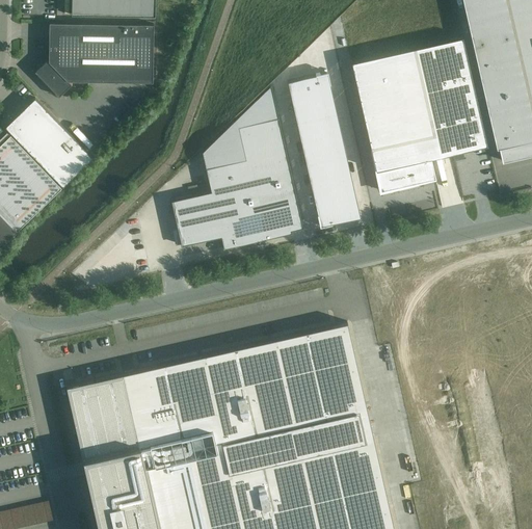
[(70,0),(71,17),(155,19),(155,0),(70,0)]
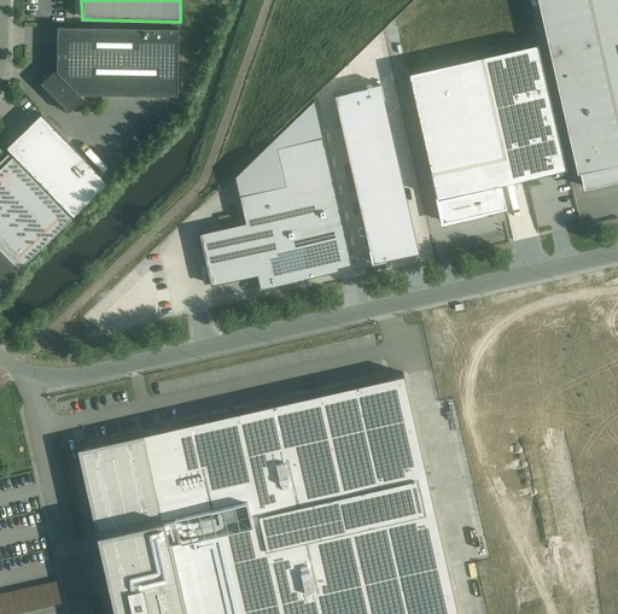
[(617,0),(535,0),(576,175),(579,174),(583,191),(617,182),(617,0)]
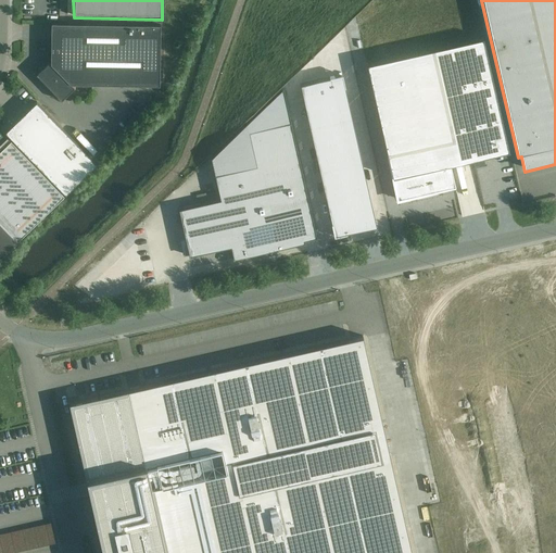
[(161,28),(51,26),(50,66),(49,65),(36,77),(62,103),(75,91),(71,87),(160,89),(161,28)]
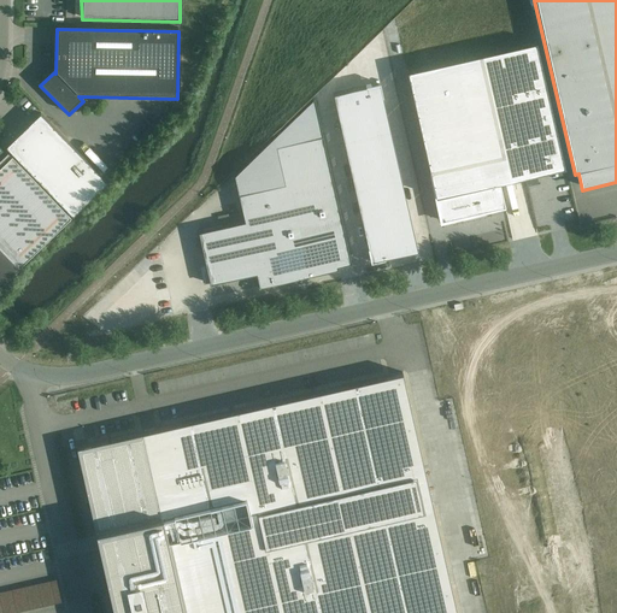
[(536,45),(407,75),(442,224),(506,210),(500,186),(565,171),(536,45)]
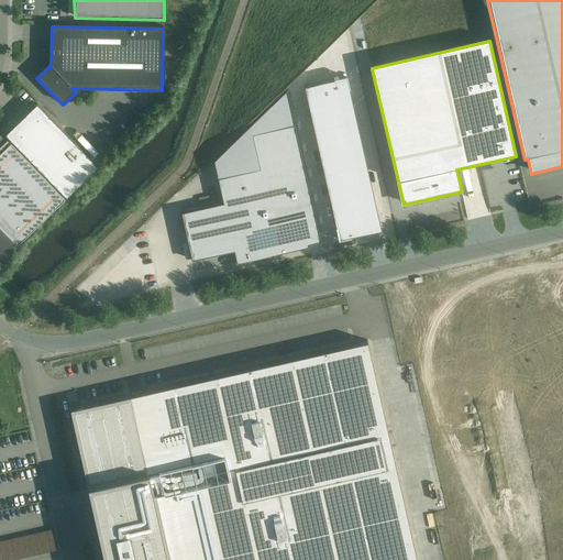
[(304,88),(339,242),(382,232),(346,78),(304,88)]
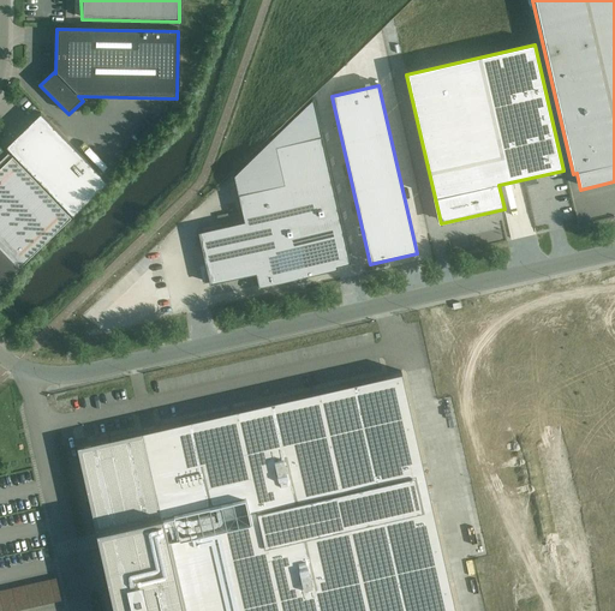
[(106,185),(107,185),(40,115),(6,149),(72,219),(106,185)]
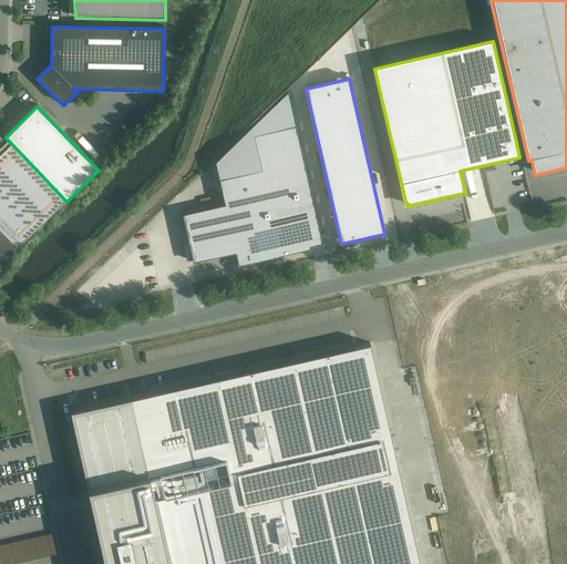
[(297,127),(254,137),(261,172),(219,182),(225,207),(183,216),(193,265),(236,255),(238,267),(311,250),(310,248),(323,246),(297,127)]
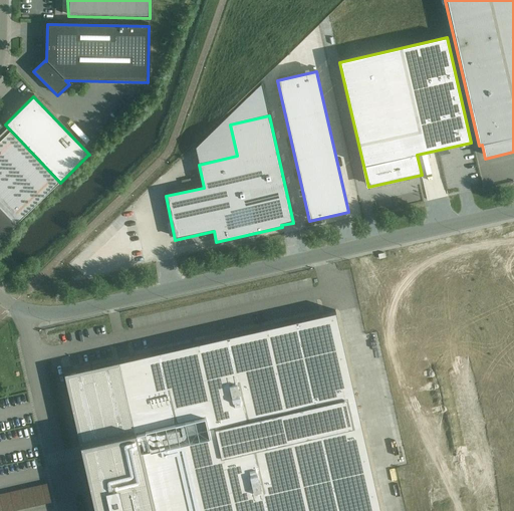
[(0,208),(16,225),(59,184),(10,133),(0,142),(0,208)]
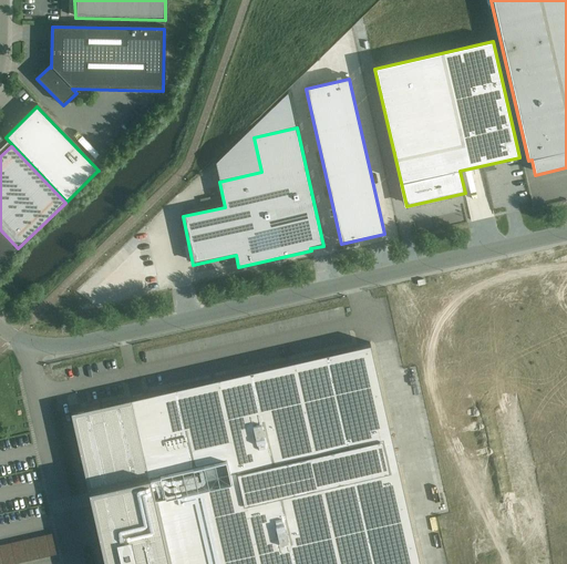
[(0,265),(18,248),(0,231),(0,265)]
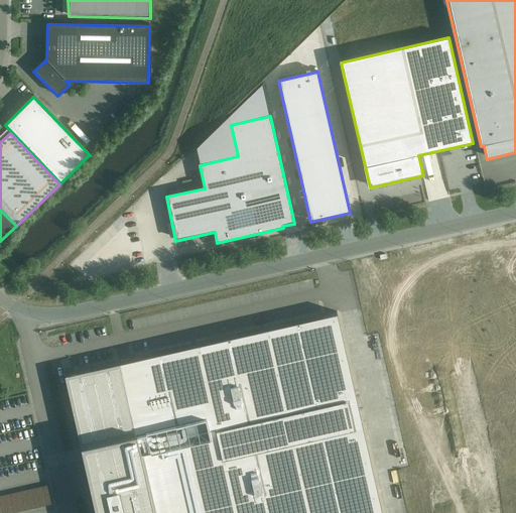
[(381,512),(337,314),(120,364),(65,376),(68,389),(70,388),(87,463),(104,459),(109,482),(92,486),(98,512),(381,512)]
